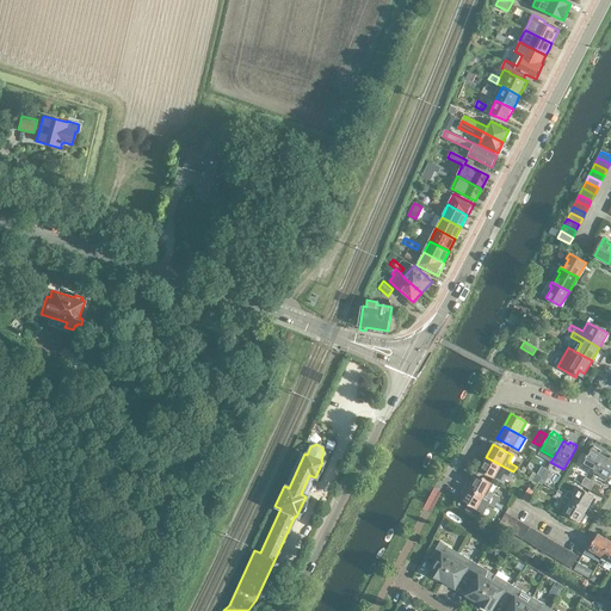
[(582,464),(596,471),(605,456),(600,454),(602,451),(594,446),(593,449),(592,449),(582,464)]
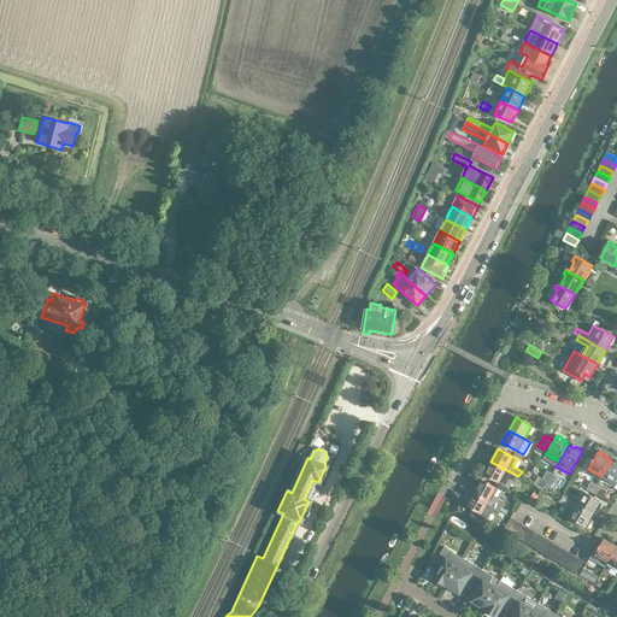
[(611,460),(601,476),(599,479),(604,482),(606,480),(613,485),(616,480),(616,460),(615,463),(611,460)]
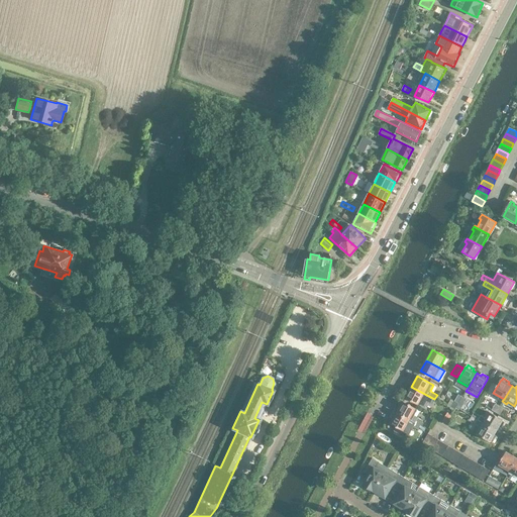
[(432,403),(434,399),(411,387),(406,397),(418,404),(419,402),(422,397),(427,400),(432,403)]
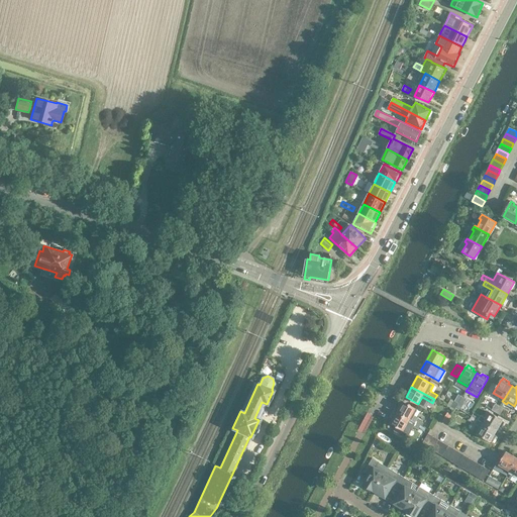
[(459,404),(455,401),(451,399),(447,406),(455,411),(459,404)]
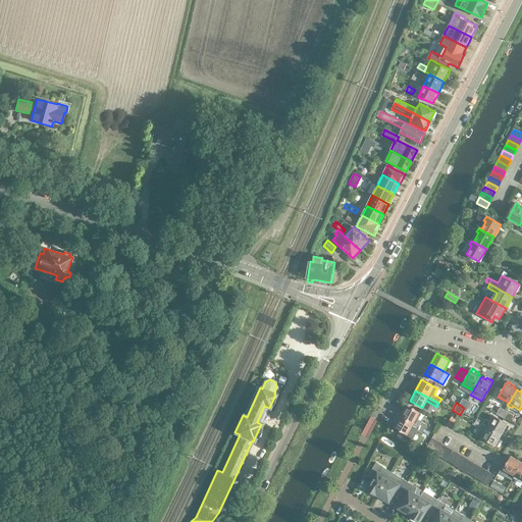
[(407,406),(401,417),(424,429),(426,425),(421,422),(416,419),(420,413),(407,406)]
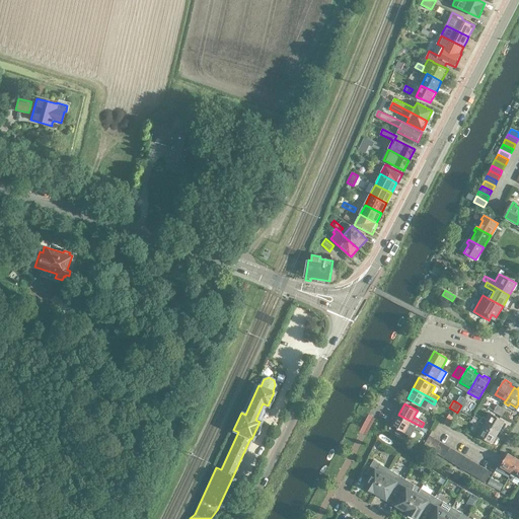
[(475,415),(473,418),(499,433),(501,429),(503,430),(506,423),(505,423),(505,422),(491,414),(488,421),(486,420),(483,418),(475,415)]
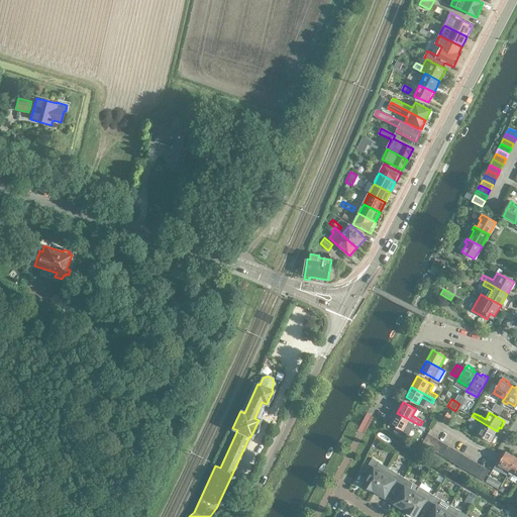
[(420,425),(397,413),(391,423),(397,426),(397,427),(395,430),(407,437),(413,427),(418,429),(420,425)]
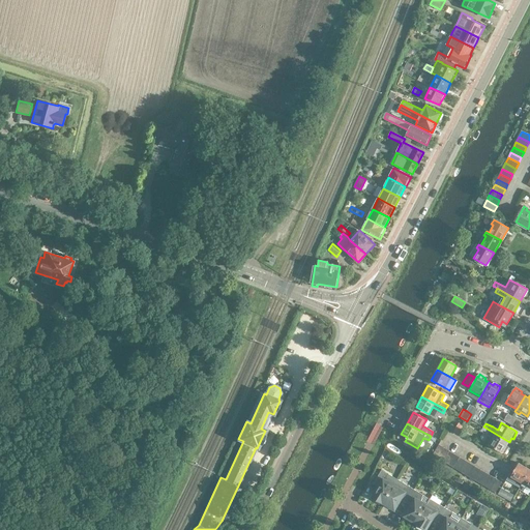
[(464,425),(459,423),(453,432),(459,435),(464,425)]
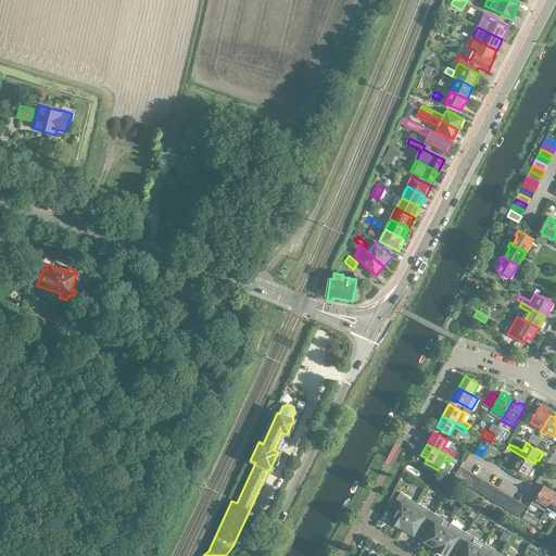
[(534,464),(507,447),(504,445),(501,451),(504,453),(505,452),(512,456),(510,456),(517,459),(513,466),(528,476),(528,475),(530,476),(533,469),(532,468),(534,464)]
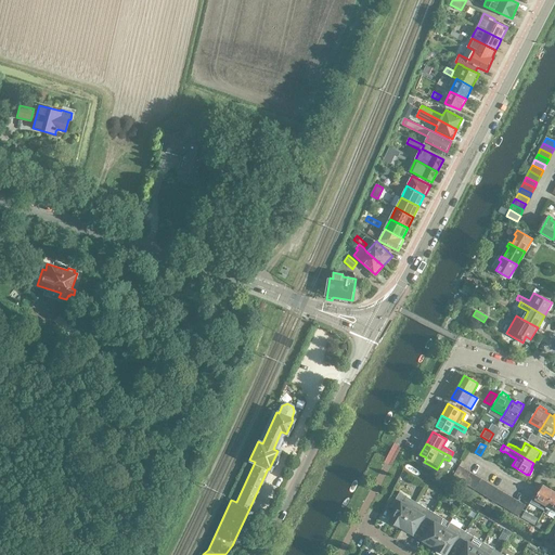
[(459,480),(465,469),(460,466),(453,477),(459,480)]
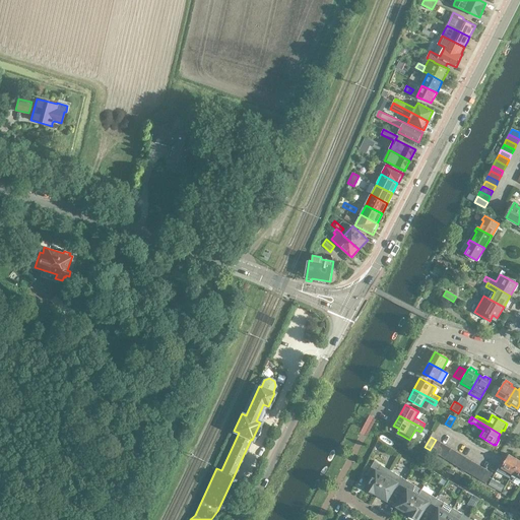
[(436,440),(430,450),(435,453),(441,443),(436,440)]
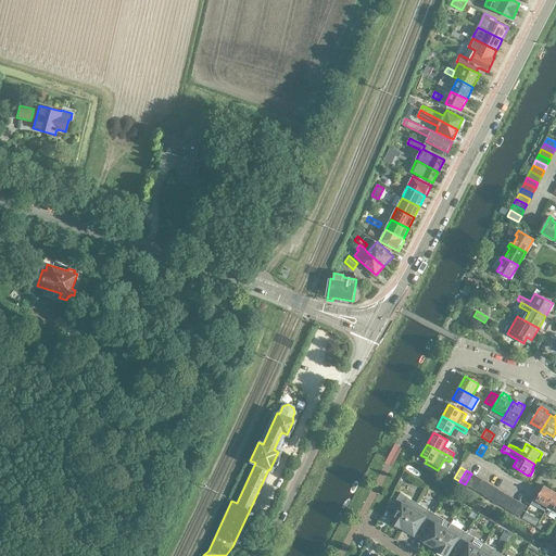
[(471,474),(465,484),(470,488),(477,477),(471,474)]
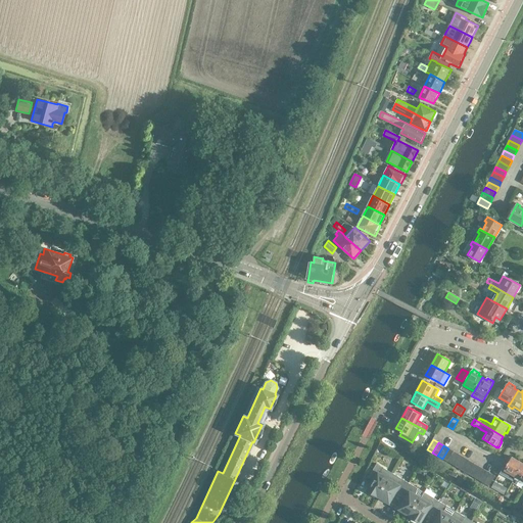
[(448,448),(442,459),(447,462),(454,452),(448,448)]
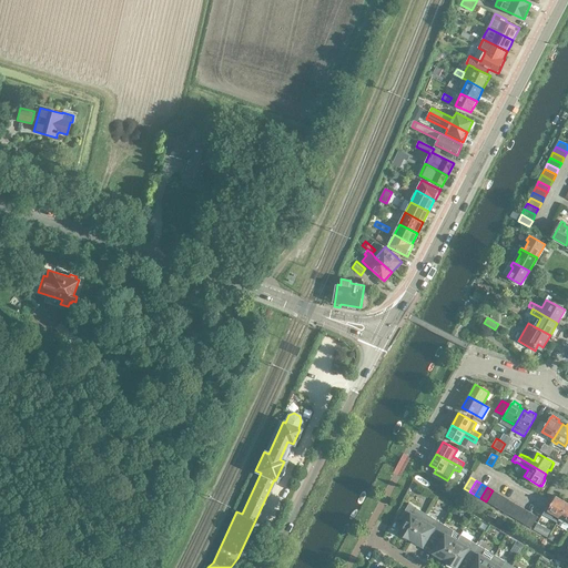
[(493,490),(486,501),(492,505),(498,494),(493,490)]
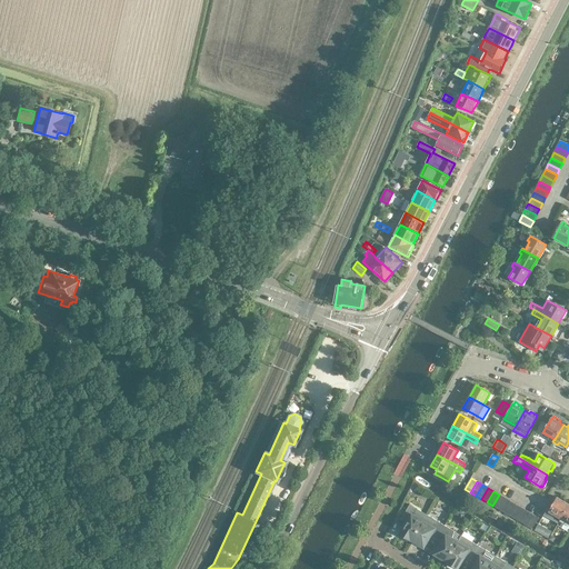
[(499,495),(492,506),(498,509),(505,498),(499,495)]
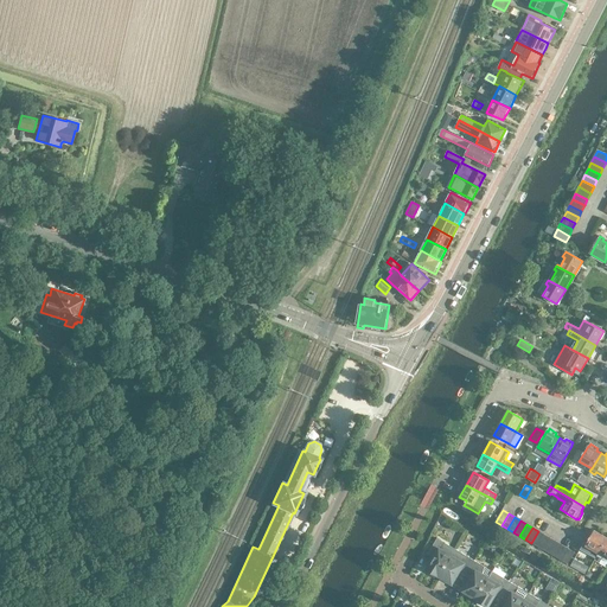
[(583,550),(596,557),(606,537),(595,530),(583,550)]
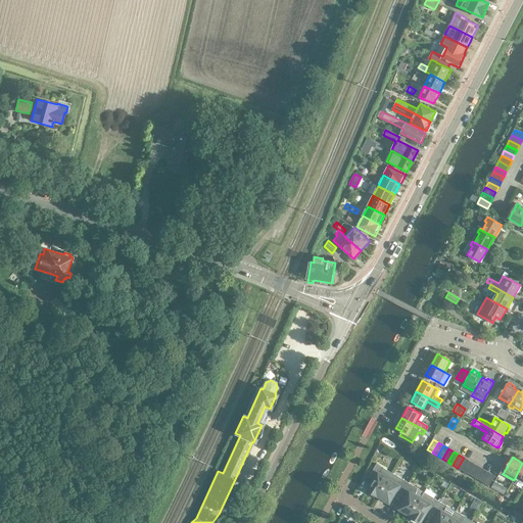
[(464,458),(458,468),(463,471),(470,461),(464,458)]
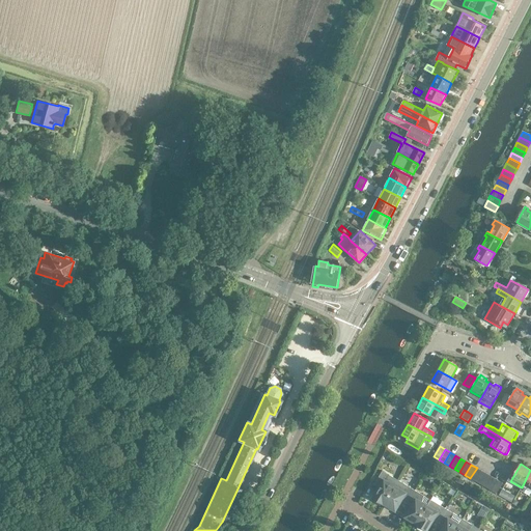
[(477,468),(470,478),(476,481),(482,471),(477,468)]
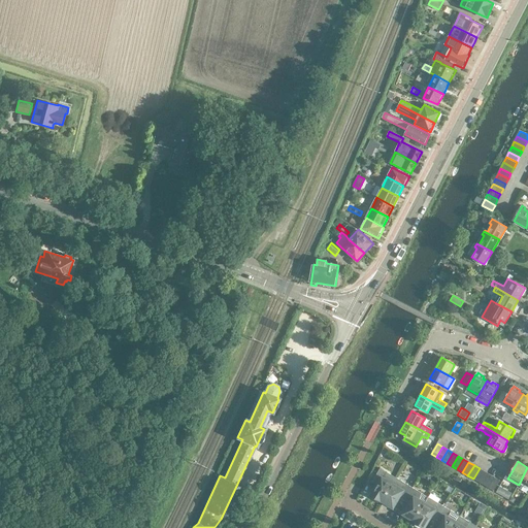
[(527,467),(519,485),(527,490),(527,467)]
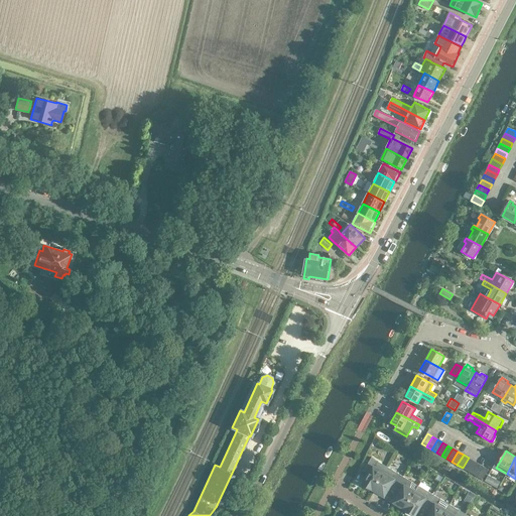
[(372,489),(374,490),(388,468),(372,458),(364,470),(369,474),(362,484),(372,490),(372,489)]
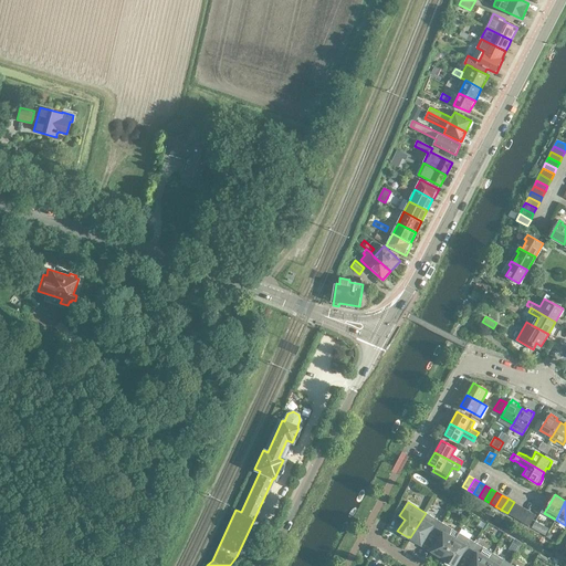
[(514,502),(507,513),(513,516),(520,505),(514,502)]
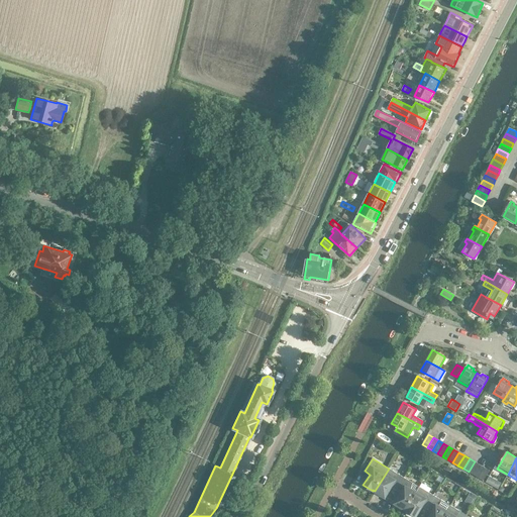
[(475,461),(469,472),(474,475),(480,464),(475,461)]
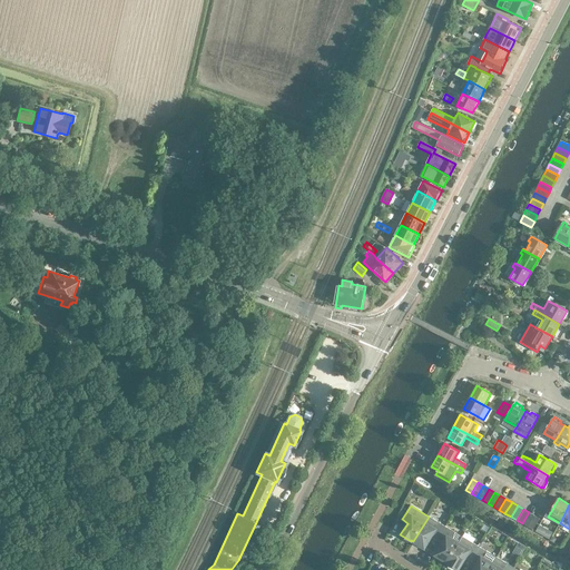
[(529,512),(522,523),(528,527),(534,516),(529,512)]
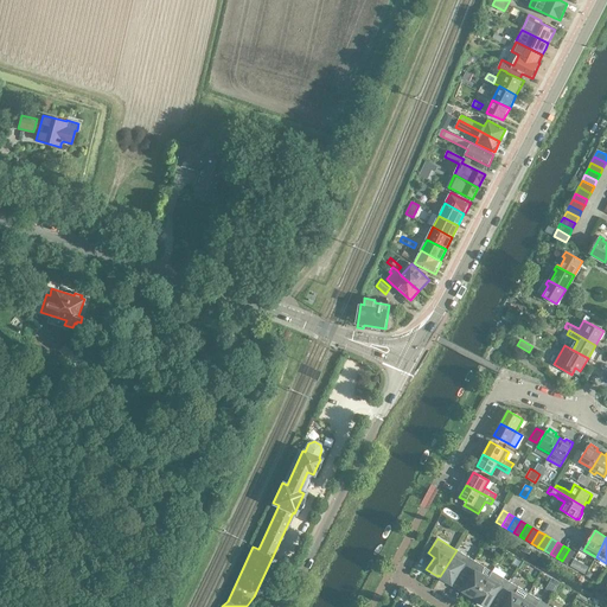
[(569,549),(562,561),(568,564),(575,553),(569,549)]
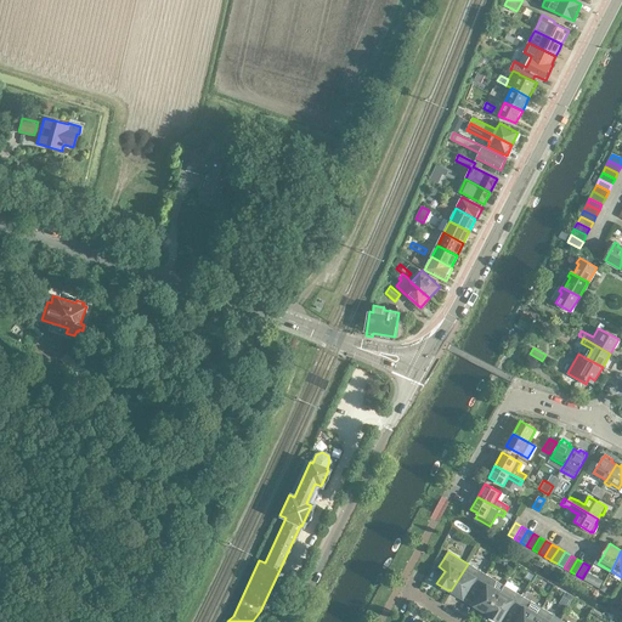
[(470,586),(476,589),(486,574),(468,564),(451,591),(453,593),(463,599),(470,586)]
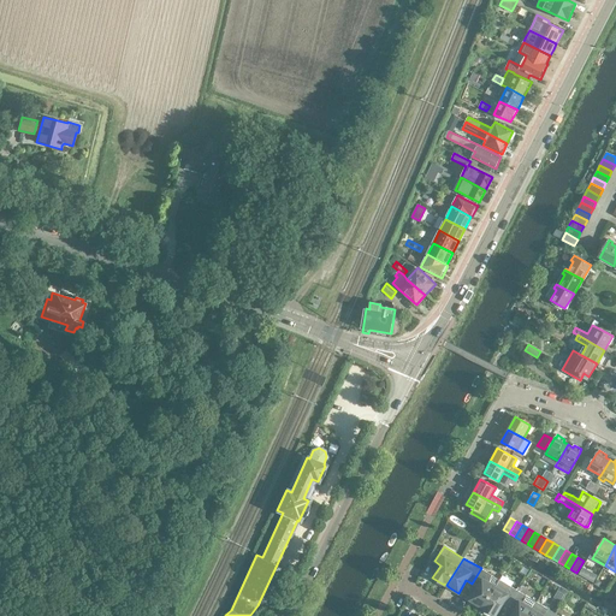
[(480,605),(483,608),(496,586),(490,582),(492,575),(481,568),(472,584),(478,587),(469,600),(479,606),(480,605)]
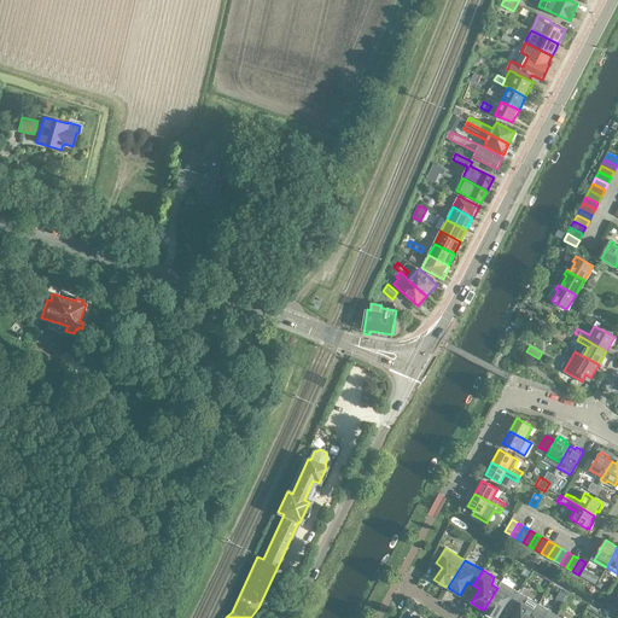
[(604,575),(599,571),(594,579),(599,582),(604,575)]
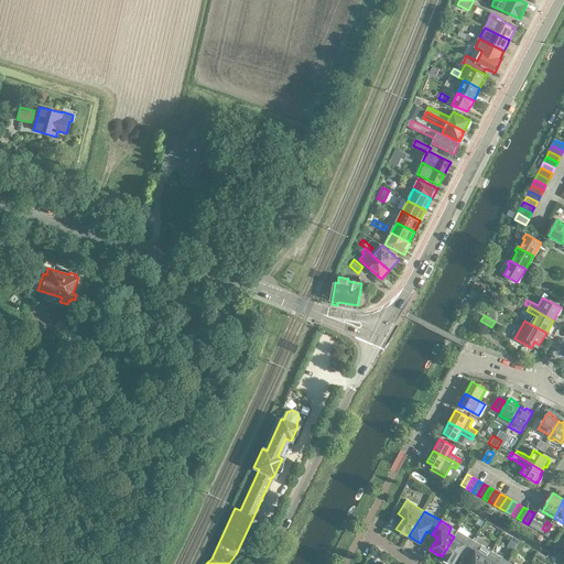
[(461,552),(466,555),(475,541),(457,531),(454,537),(442,556),(444,556),(443,557),(444,559),(443,560),(448,563),(451,563),(452,563),(453,563),(461,552)]
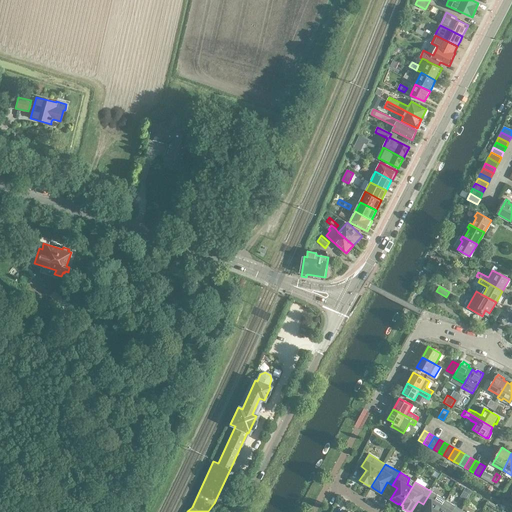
[(438,511),(446,500),(431,491),(423,504),(428,507),(424,511),(438,511)]
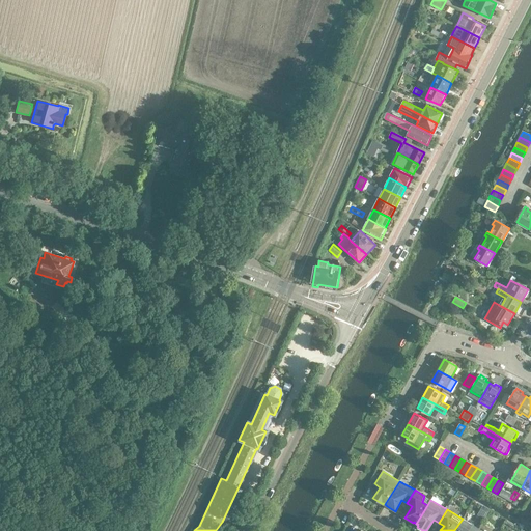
[(476,530),(478,528),(463,519),(454,530),(476,530)]
